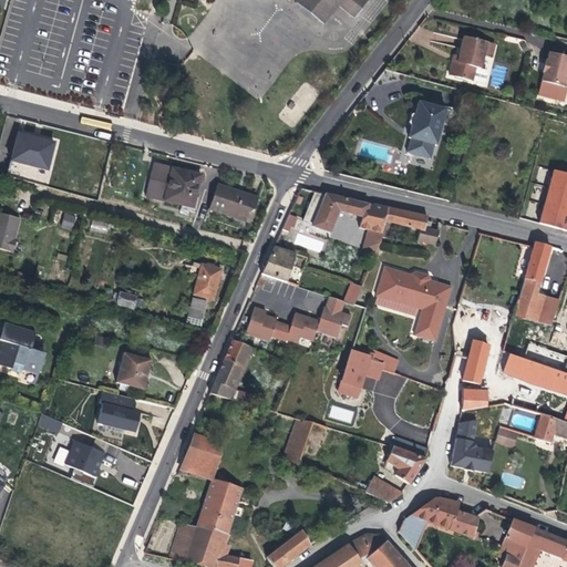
[(297,0),(296,3),(323,26),(339,6),(337,4),(320,6),(313,0),(312,2),(312,1),(312,0),(297,0)]
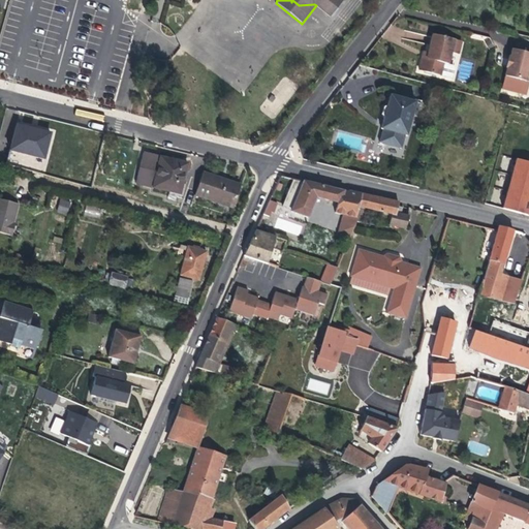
[(291,0),(291,1),(291,2),(292,0),(299,5),(314,4),(316,5),(331,17),(334,13),(343,0),(291,0)]
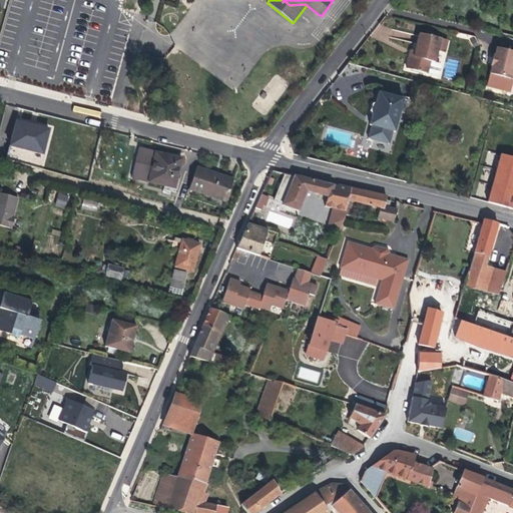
[(437,51),(440,38),(419,33),(415,51),(414,56),(409,55),(406,68),(439,76),(441,66),(439,63),(434,62),(437,51)]
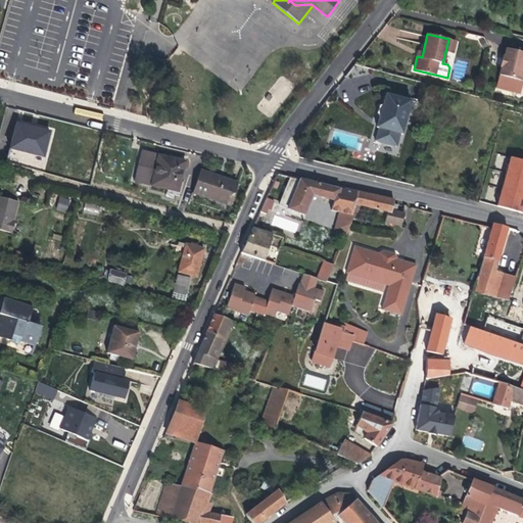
[(453,53),(456,41),(448,39),(445,52),(453,53)]
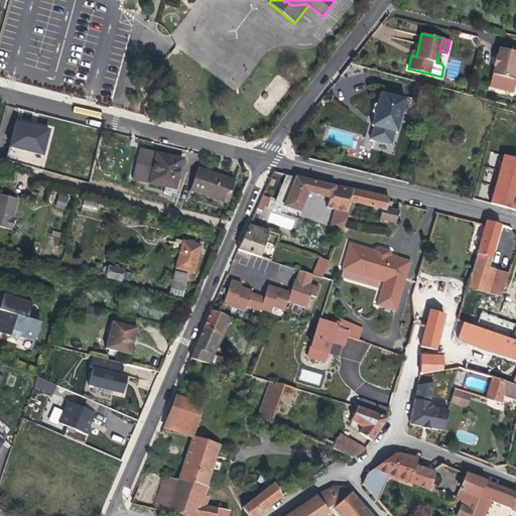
[(512,79),(515,65),(515,51),(499,47),(497,55),(496,55),(495,59),(493,67),(494,67),(493,74),(512,79)]
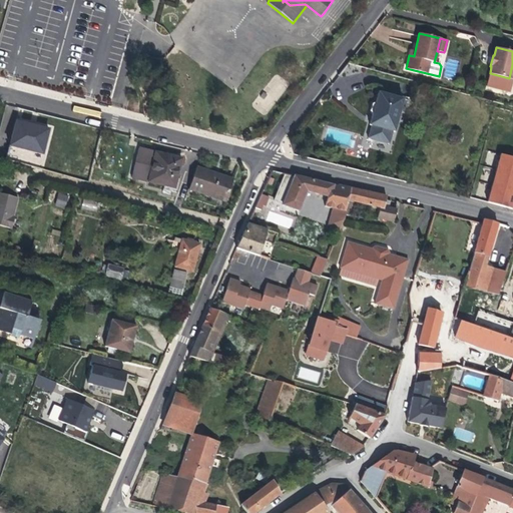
[(512,79),(509,78),(490,73),(486,86),(509,92),(512,79)]
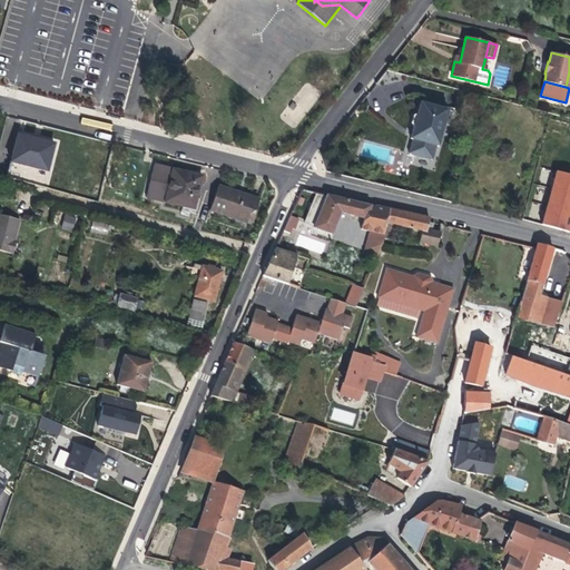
[(410,139),(412,139),(435,146),(438,147),(448,110),(420,102),(419,109),(418,114),(413,116),(411,124),(413,128),(410,139)]
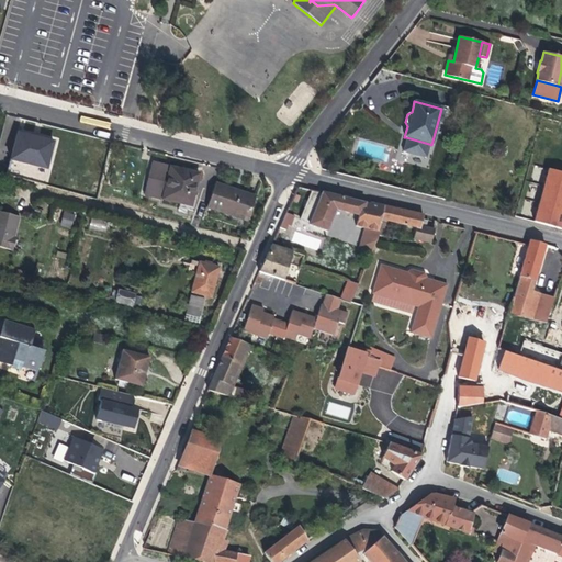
[(30,136),(17,133),(10,160),(46,169),(53,142),(41,139),(40,141),(30,137),(30,136)]
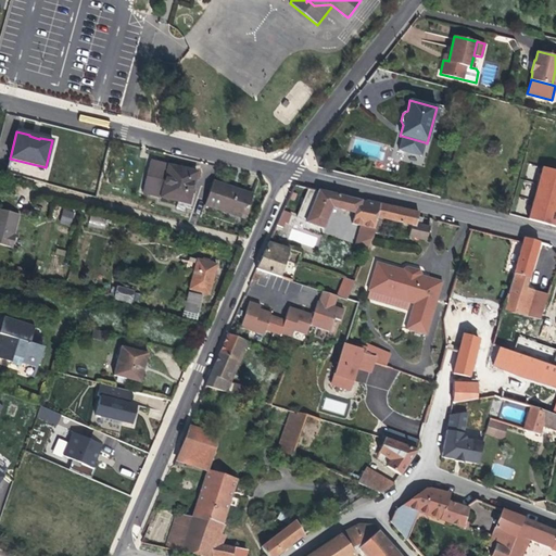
[(421,156),(425,142),(402,136),(399,150),(421,156)]
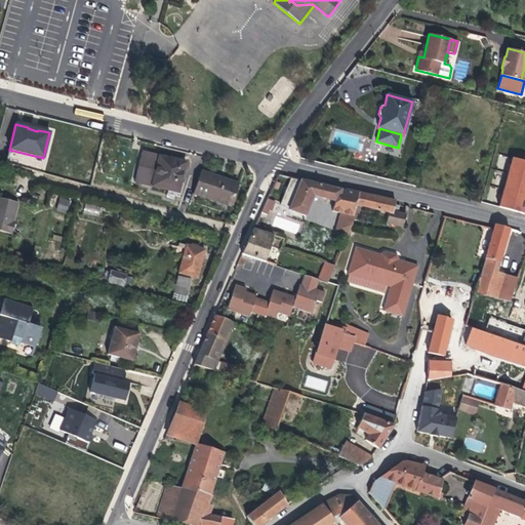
[(182,182),(186,162),(174,160),(174,162),(170,161),(170,159),(159,156),(152,186),(168,190),(178,193),(182,182)]
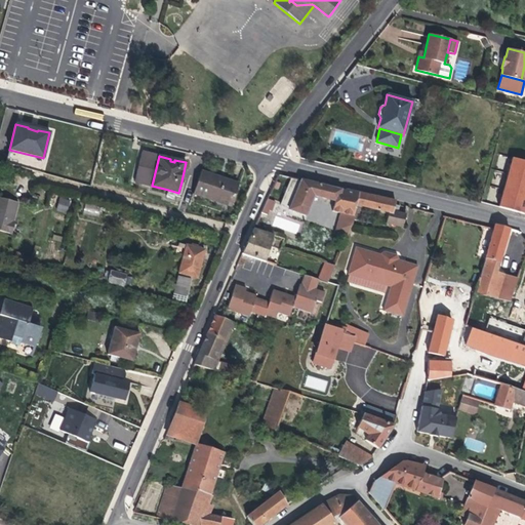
[(524,214),(524,210),(524,161),(514,158),(499,207),(524,214)]
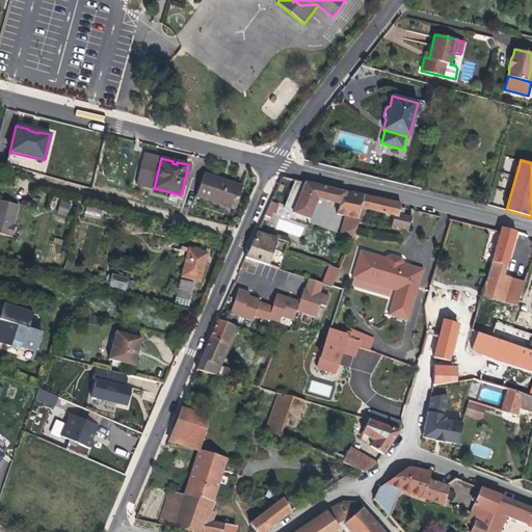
[(233,209),(241,186),(233,183),(225,181),(225,183),(217,180),(218,179),(204,174),(195,196),(233,209)]
